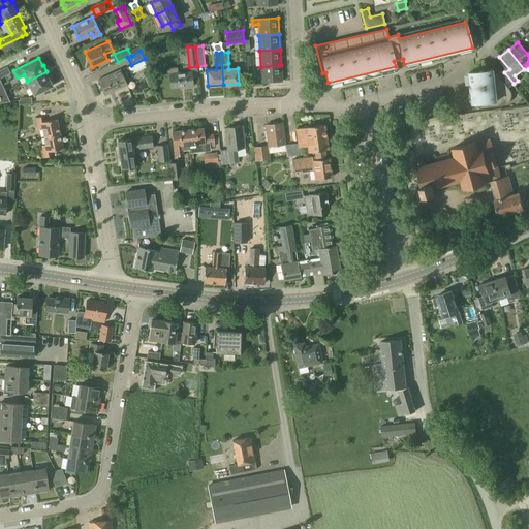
[(0,69),(0,75),(1,78),(11,72),(8,65),(0,69)]
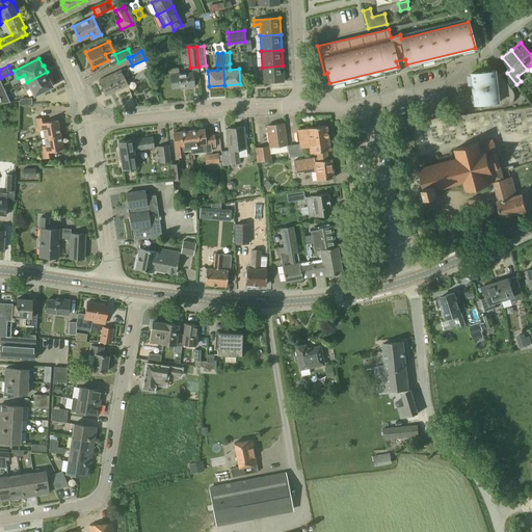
[(263,83),(284,82),(283,65),(262,68),(263,83)]
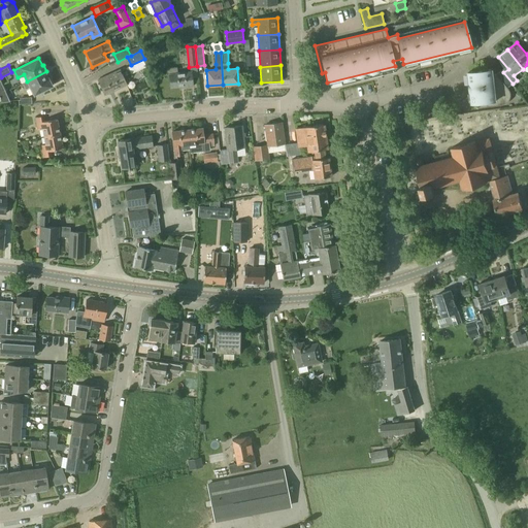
[(120,70),(98,79),(105,95),(127,85),(124,79),(131,76),(131,74),(127,67),(120,70)]
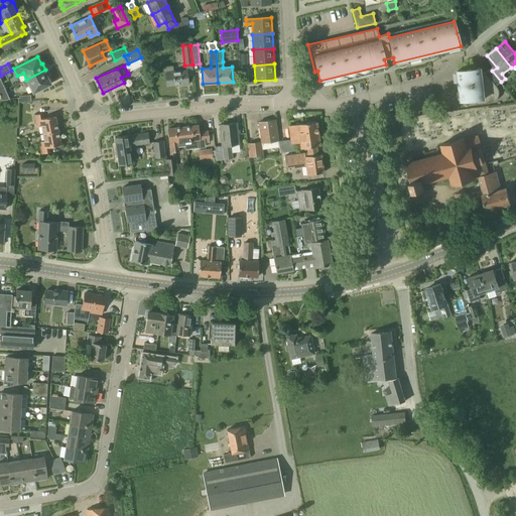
[(186,71),(173,72),(173,66),(162,67),(163,75),(166,74),(167,85),(180,84),(180,85),(188,85),(187,76),(186,71)]
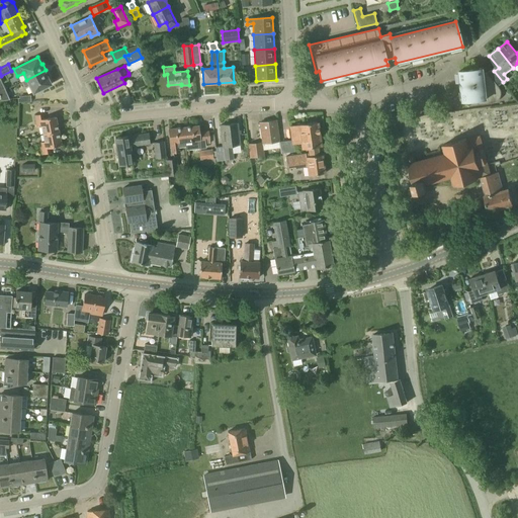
[(487,104),(483,68),(459,71),(463,101),(478,99),(478,105),(487,104)]
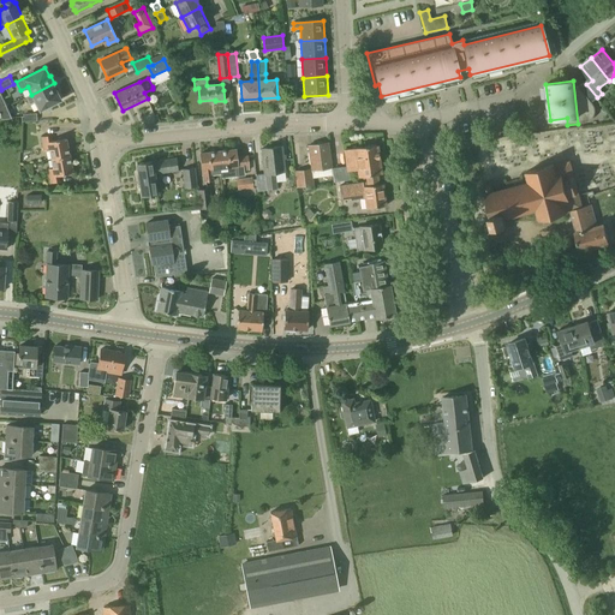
[(574,85),(574,81),(573,81),(578,124),(584,123),(586,123),(587,121),(589,121),(590,120),(591,119),(592,118),(593,117),(593,115),(595,114),(595,113),(595,112),(595,111),(595,108),(595,107),(595,106),(593,105),(593,103),(592,103),(591,102),(597,97),(586,84),(581,89),(579,85),(574,85)]
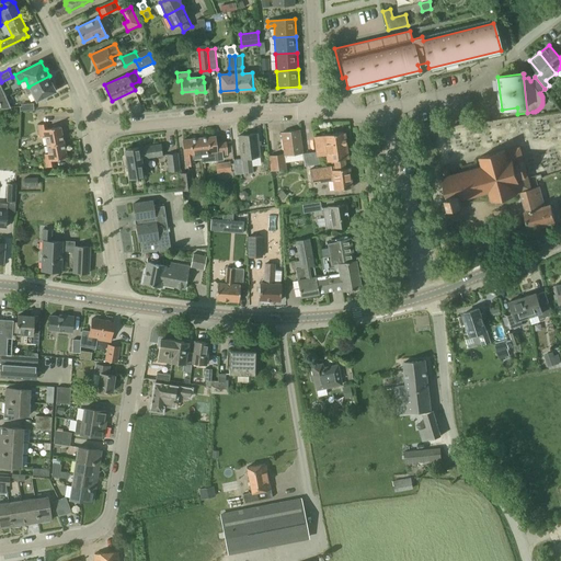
[(29,87),(24,89),(27,94),(32,92),(36,101),(56,91),(52,83),(53,81),(49,76),(29,87)]
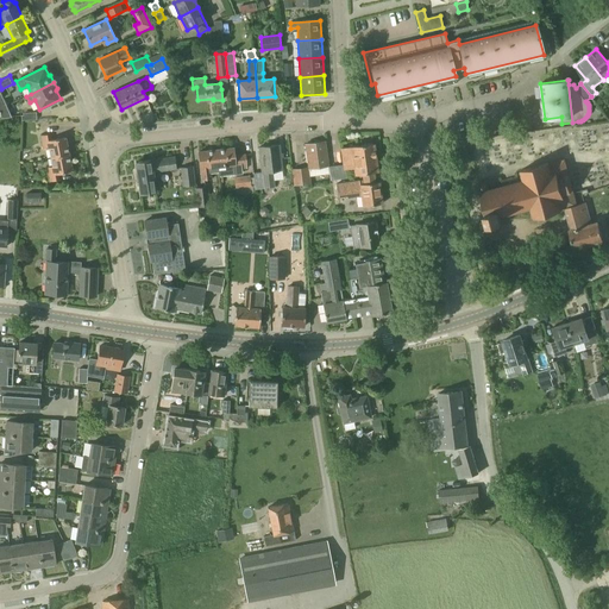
[(0,117),(11,117),(0,93),(0,117)]
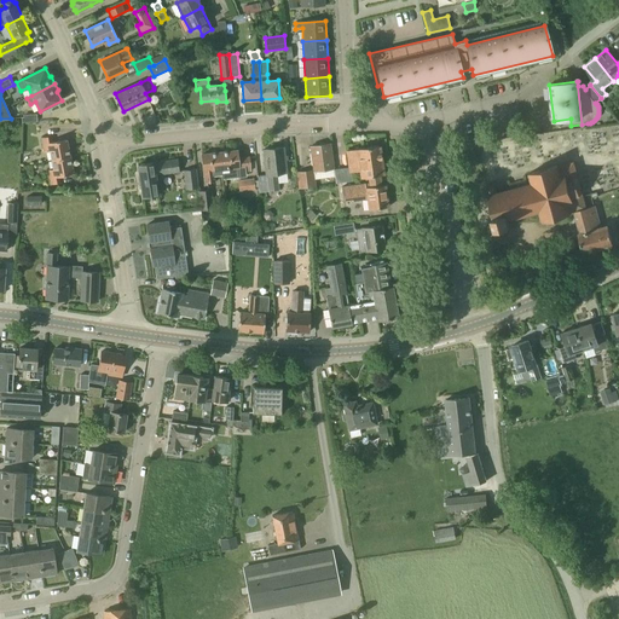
[(70,156),(67,139),(52,143),(51,137),(41,138),(45,152),(50,151),(52,160),(70,156)]
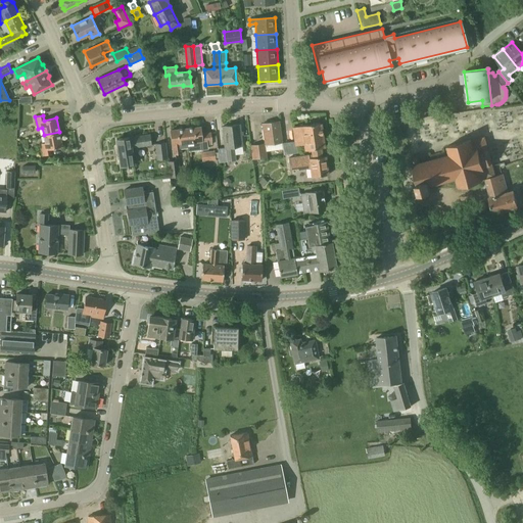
[(252,159),(267,157),(266,145),(283,143),(280,121),(262,123),(265,143),(250,145),(252,159)]
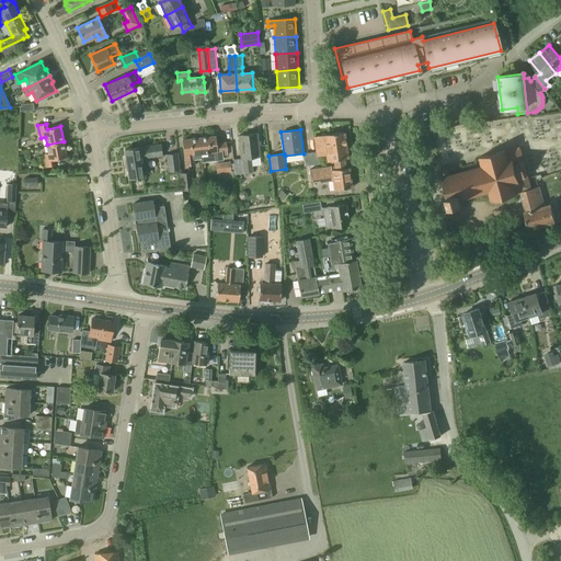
[(328,161),(333,160),(345,159),(348,158),(344,132),(315,136),(318,156),(327,155),(328,161)]
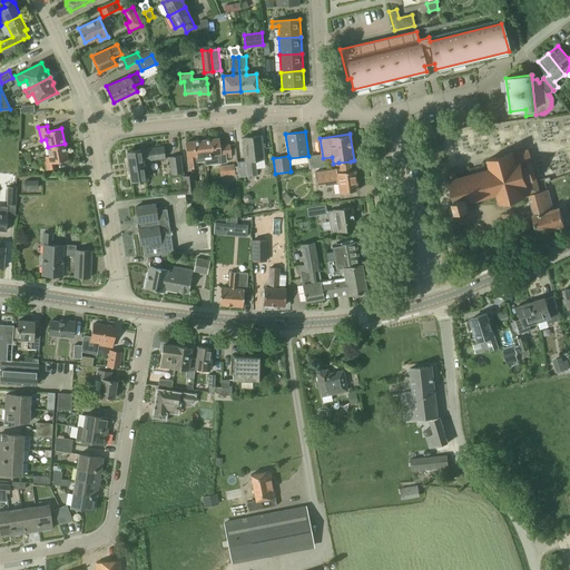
[(246,160),(237,161),(239,177),(247,176),(257,175),(255,159),(264,158),(262,135),(243,137),(246,160)]
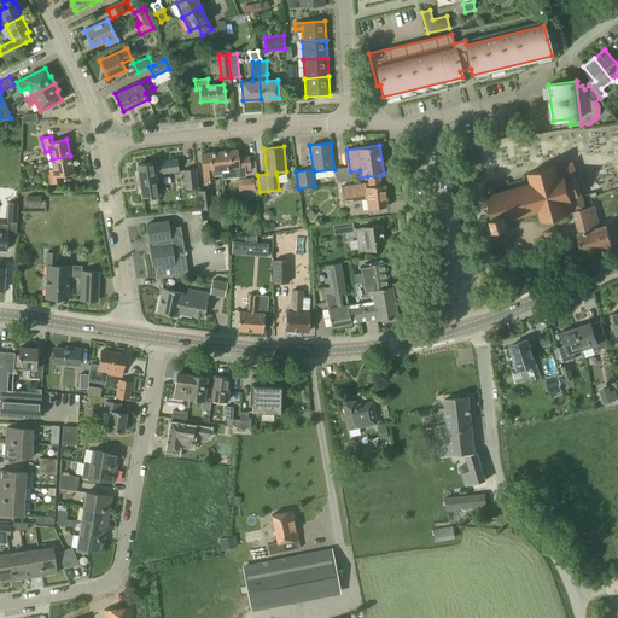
[(237,150),(220,152),(222,169),(221,169),(222,174),(222,179),(240,176),(246,175),(246,172),(245,172),(250,170),(249,156),(238,157),(237,150)]
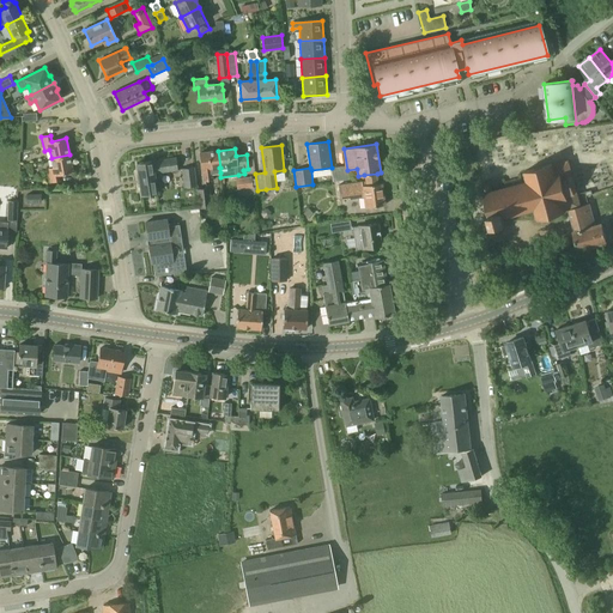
[(218,151),(200,153),(204,181),(213,181),(212,174),(220,173),(219,168),(220,168),(218,151)]
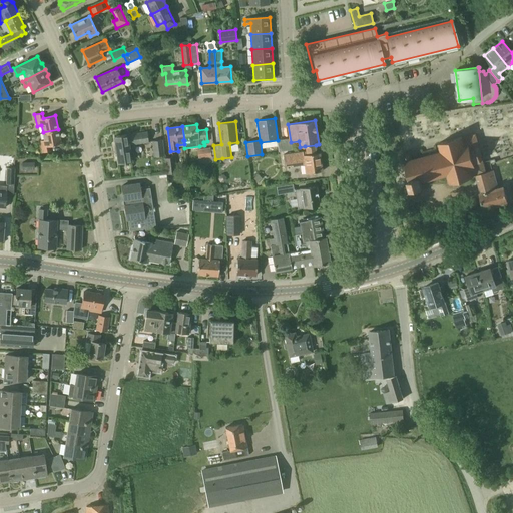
[(43,132),(45,140),(40,141),(42,152),(49,151),(48,146),(61,144),(58,129),(43,132)]
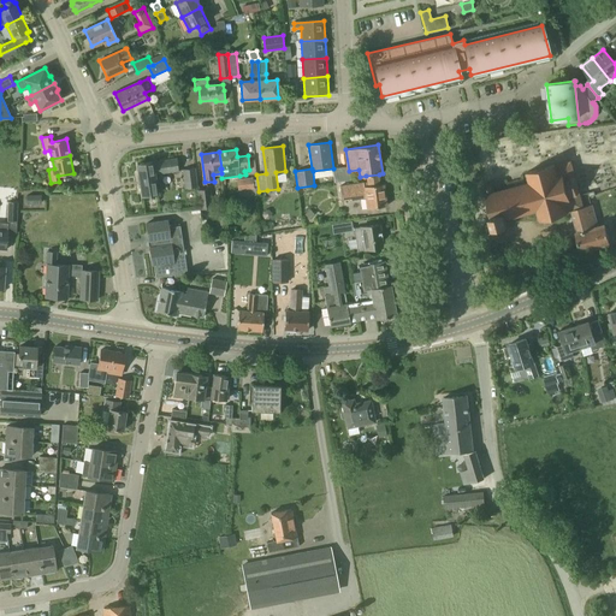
[(178,171),(177,159),(153,163),(153,161),(137,164),(142,196),(158,194),(154,175),(178,171)]
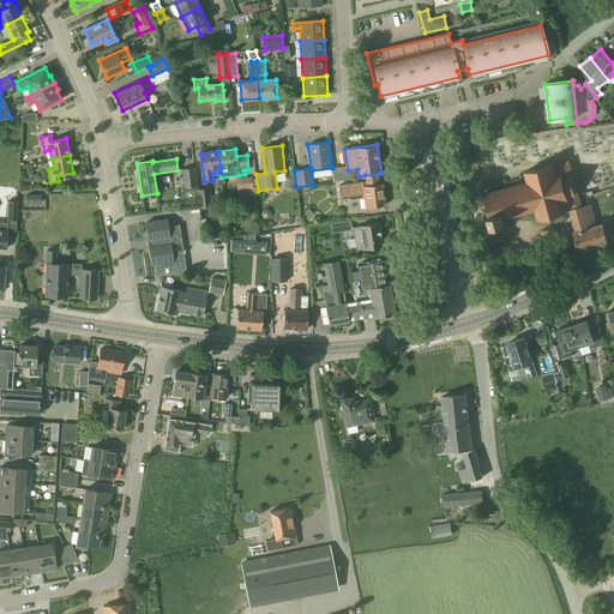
[(582,205),(569,160),(553,164),(553,163),(525,172),(528,181),(493,191),(492,185),(488,182),(485,184),(482,187),(492,224),(506,221),(505,217),(536,209),(539,220),(565,212),(565,211),(570,210),(570,209),(582,205)]
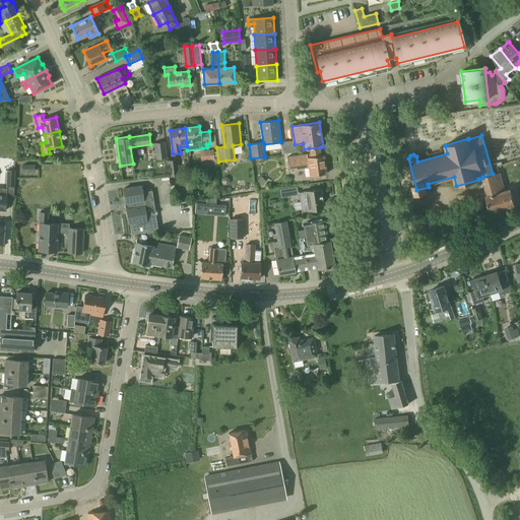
[(165,142),(154,143),(155,159),(167,158),(165,142)]
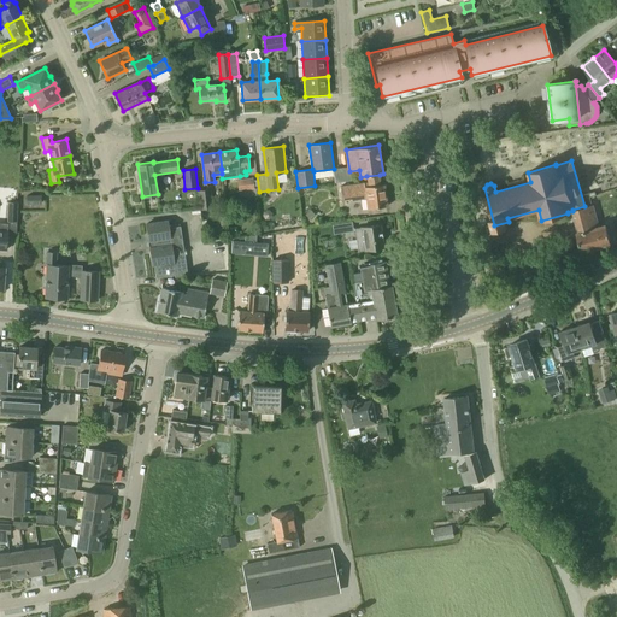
[(351,198),(352,201),(362,200),(363,210),(368,209),(388,206),(385,184),(381,184),(380,175),(366,176),(368,187),(365,187),(364,182),(350,184),(351,198)]
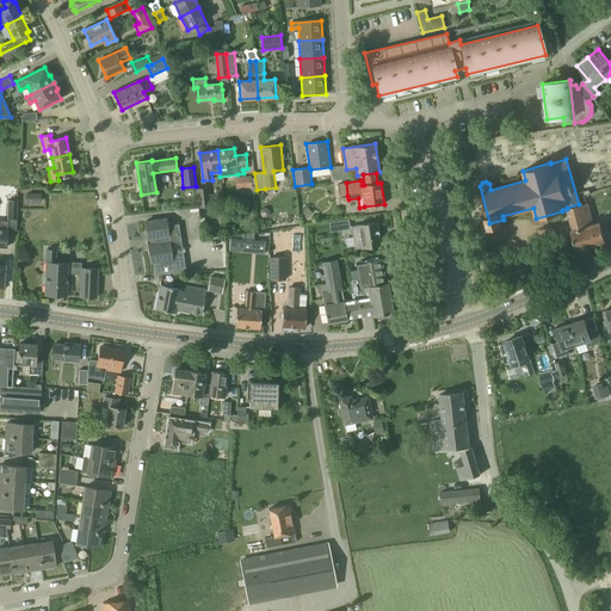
[(236,189),(252,186),(251,176),(235,178),(236,189)]
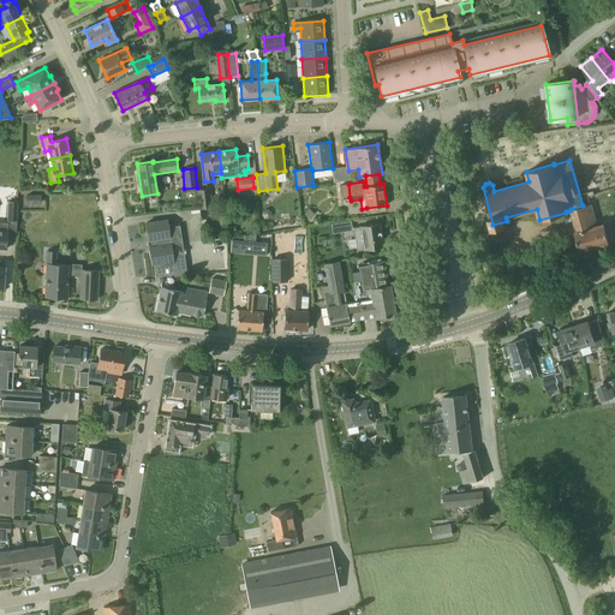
[(209,187),(197,189),(199,208),(212,207),(209,187)]
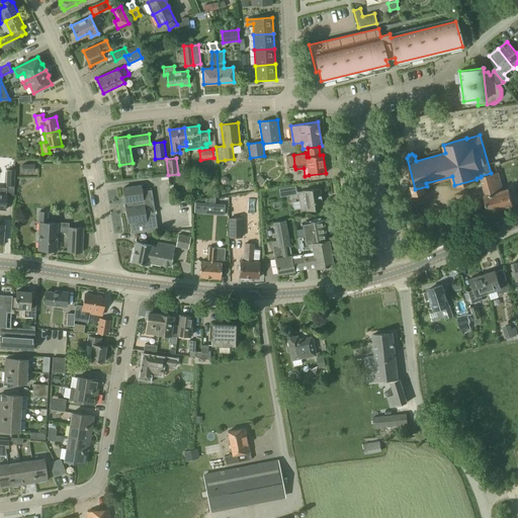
[(14,185),(15,170),(7,169),(6,185),(14,185)]
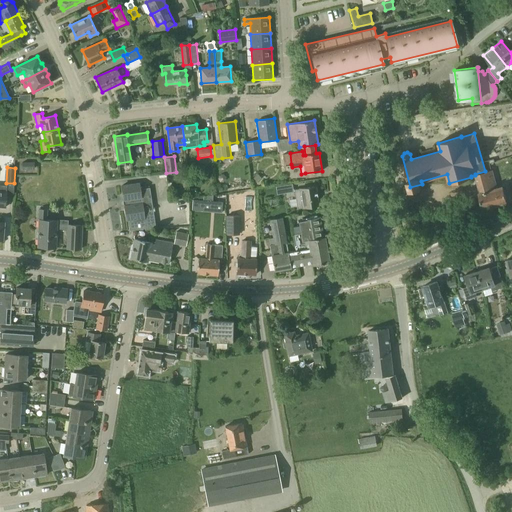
[(507,202),(503,186),(496,188),(491,170),(485,171),(475,174),(475,175),(480,192),(478,192),(482,208),(507,202)]
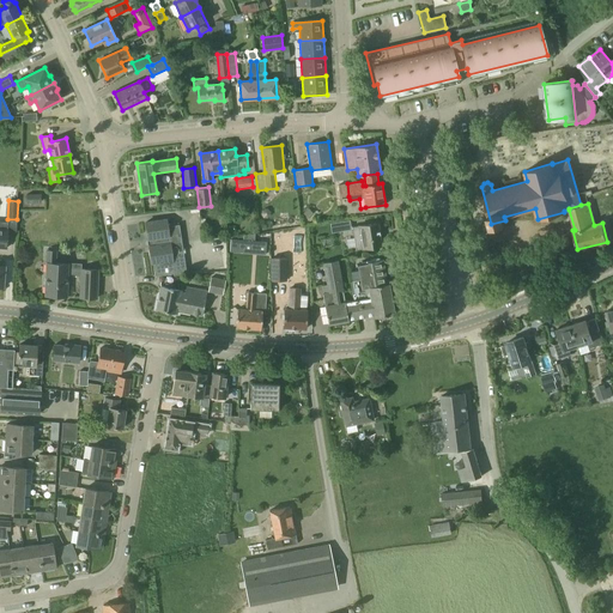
[(261,211),(261,214),(263,218),(267,218),(271,216),(271,211),(268,208),(263,208),(261,211)]
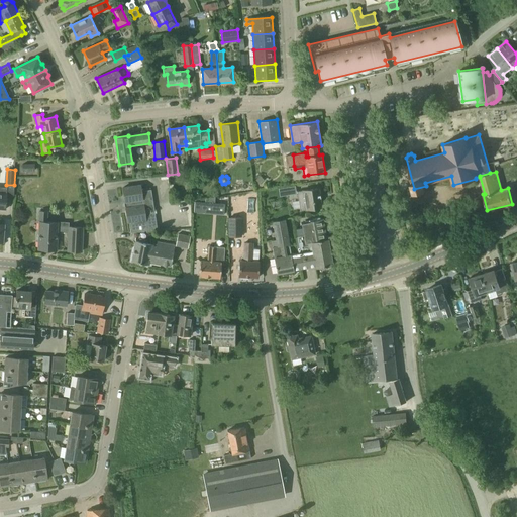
[(140,185),(122,188),(124,201),(125,201),(125,203),(124,203),(124,207),(125,207),(126,206),(126,208),(125,208),(127,222),(128,221),(130,232),(132,232),(146,230),(146,232),(158,231),(151,190),(141,191),(140,185)]
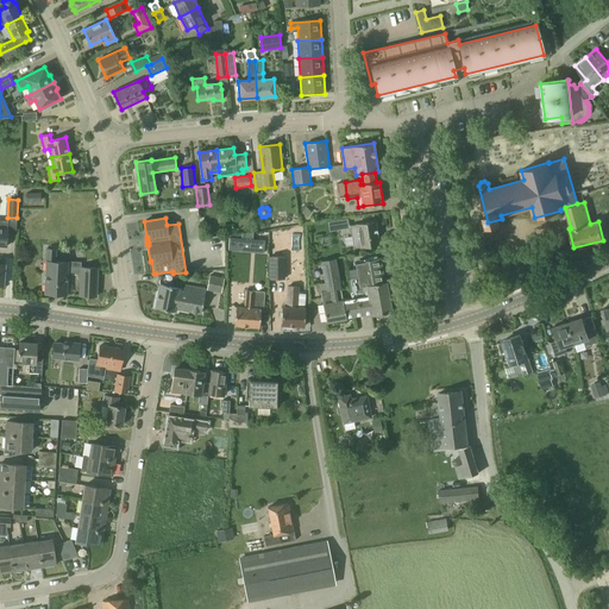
[(353,248),(378,244),(376,221),(351,225),(353,248)]
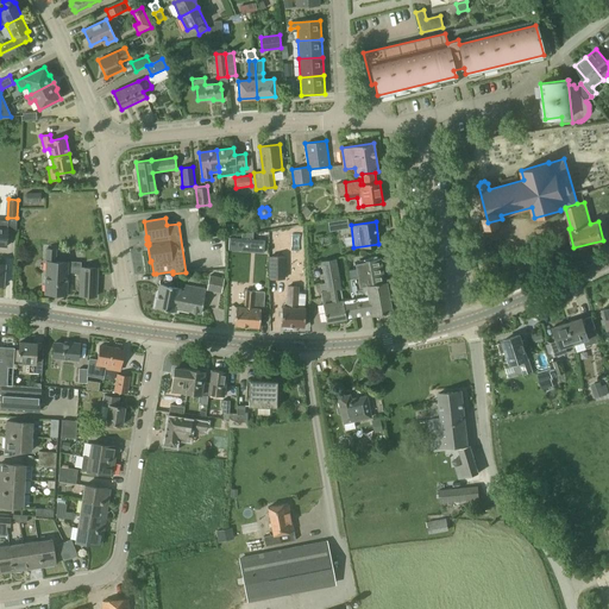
[(256,240),(255,251),(264,252),(264,240),(256,240)]
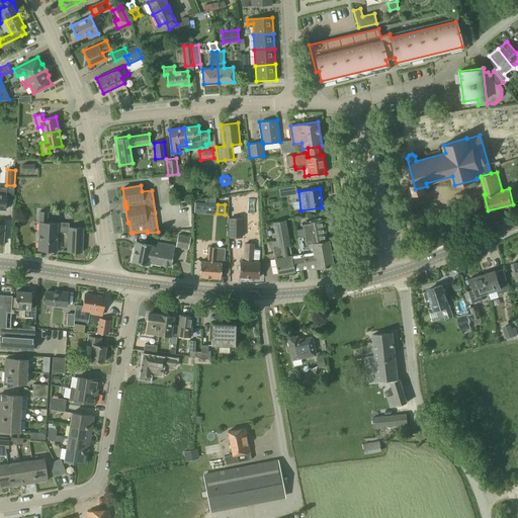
[(57,251),(58,233),(68,234),(68,251),(82,252),(83,228),(69,227),(69,228),(58,228),(58,224),(47,223),(48,211),(39,211),(37,250),(57,251)]
